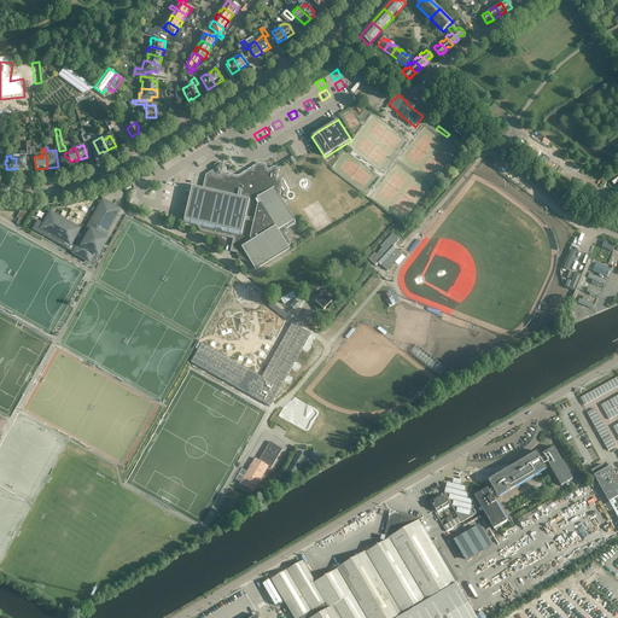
[(184,223),(185,223),(197,226),(200,232),(233,239),(231,252),(237,254),(237,256),(239,257),(238,260),(251,262),(256,270),(290,249),(287,246),(290,245),(290,243),(285,234),(287,233),(287,232),(287,231),(286,228),(295,223),(295,221),(295,220),(280,196),(283,186),(277,178),(279,168),(274,167),(268,170),(264,164),(258,163),(254,167),(252,170),(250,169),(243,174),(238,176),(231,175),(227,176),(226,174),(227,168),(223,164),(219,163),(215,165),(214,170),(207,175),(203,187),(193,185),(185,219),(184,223)]
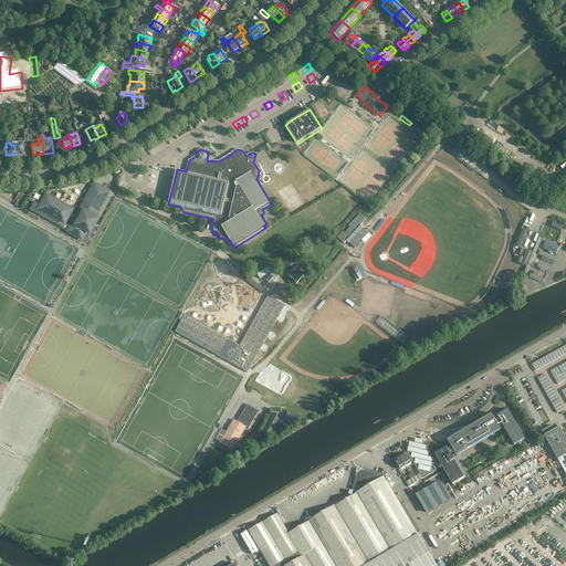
[(34,202),(29,210),(66,231),(66,232),(75,237),(82,240),(92,221),(108,192),(94,184),(77,212),(72,210),(51,198),(48,203),(42,200),(40,206),(34,202)]
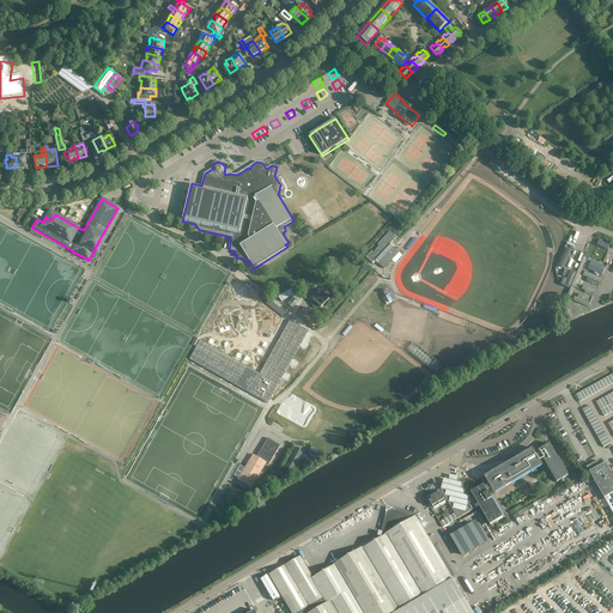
[(371,252),(365,258),(372,263),(375,260),(378,263),(384,268),(399,253),(393,247),(390,244),(396,238),(389,232),(377,244),(378,247),(374,253),(372,253),(371,252)]
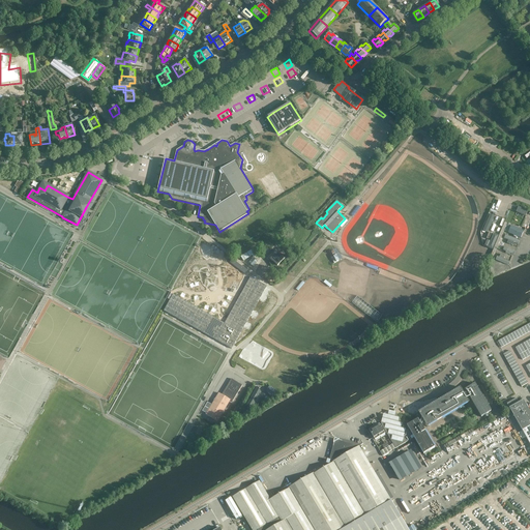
[(519,207),(516,212),(526,216),(528,211),(519,207)]
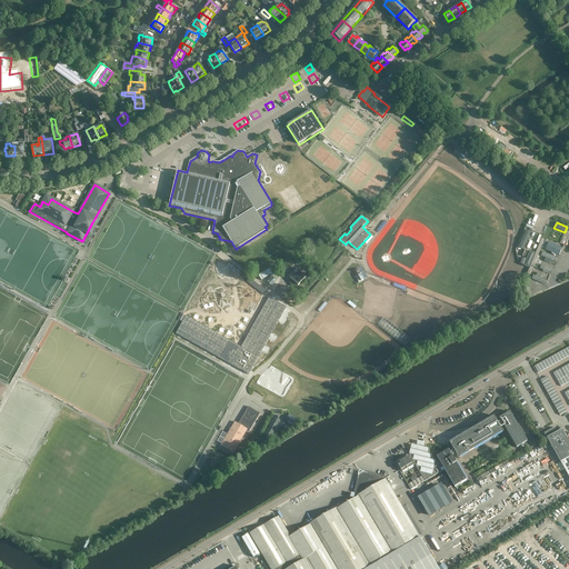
[(527,275),(526,278),(528,279),(529,276),(533,267),(536,260),(545,240),(542,239),(541,239),(529,269),(527,275)]
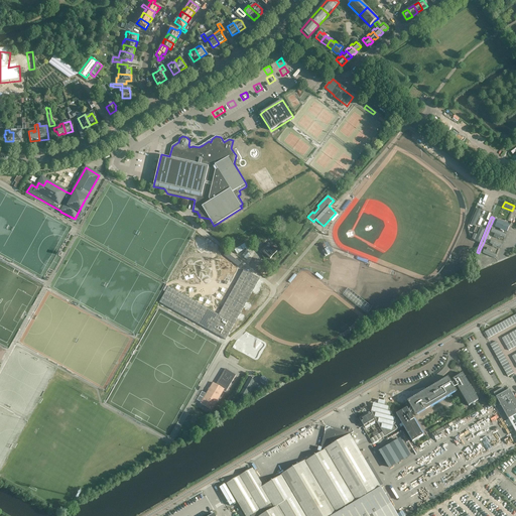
[(495,227),(507,232),(510,224),(498,219),(495,227)]
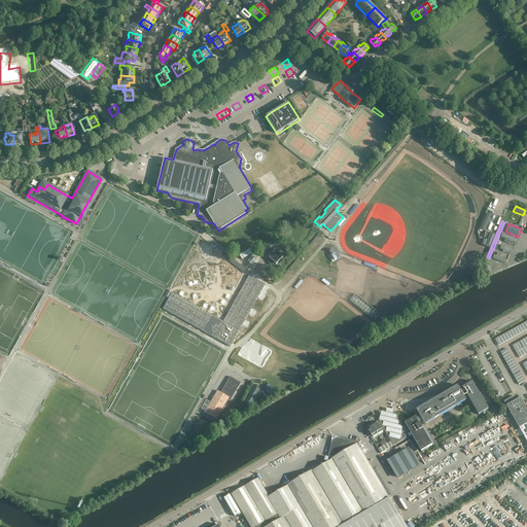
[(516,243),(517,239),(503,233),(501,236),(505,238),(504,241),(510,243),(511,241),(516,243)]
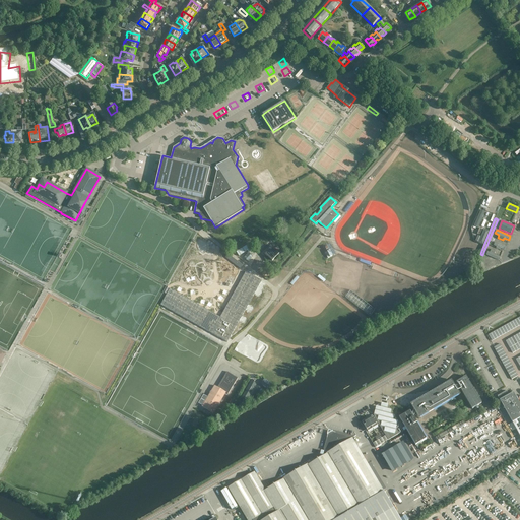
[(496,242),(494,246),(504,250),(506,246),(496,242)]
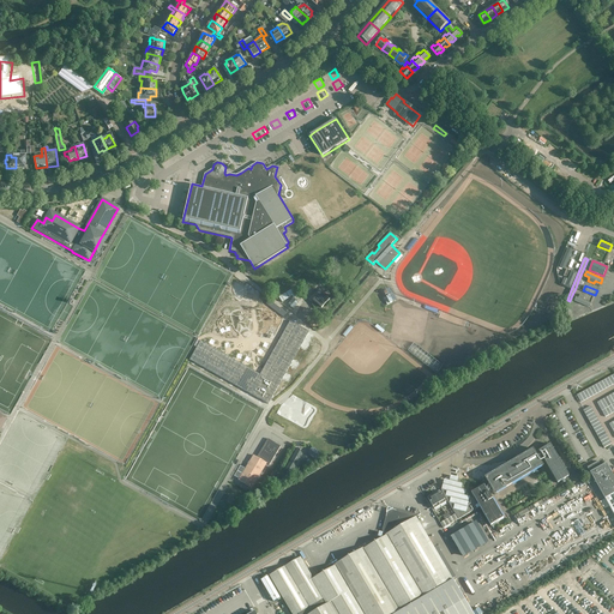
[(282,302),(296,293),(294,288),(278,298),(282,302)]
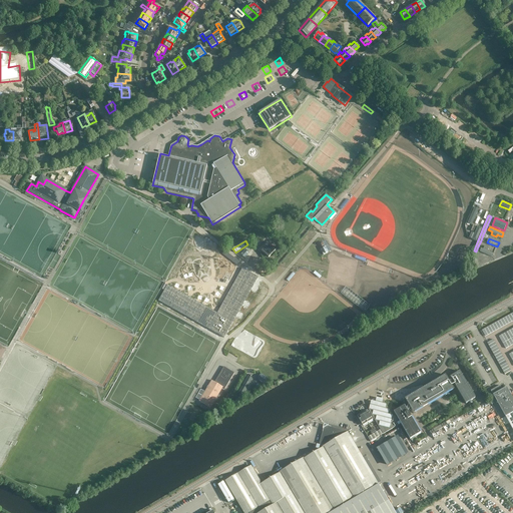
[(321,242),(324,247),(323,248),(325,252),(331,249),(327,240),(321,242)]
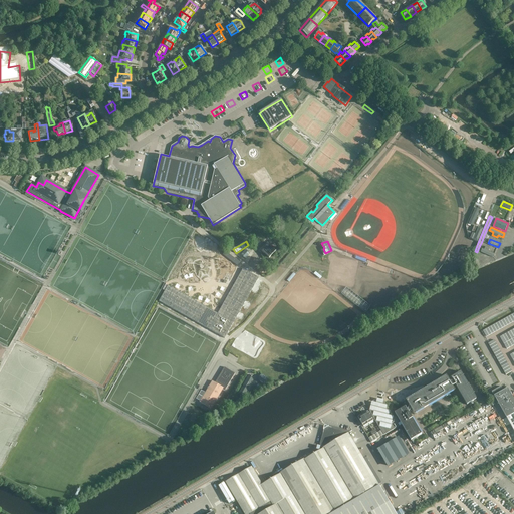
[(276,251),(267,242),(260,250),(269,258),(276,251)]
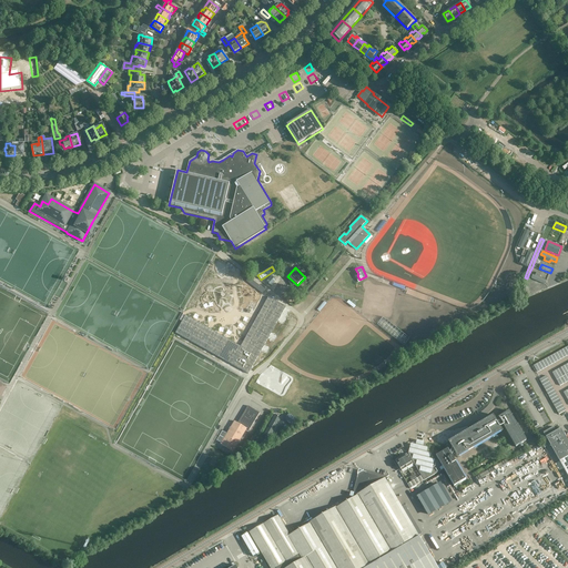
[(535,275),(533,274),(531,277),(546,283),(547,280),(540,277),(541,273),(537,272),(535,275)]
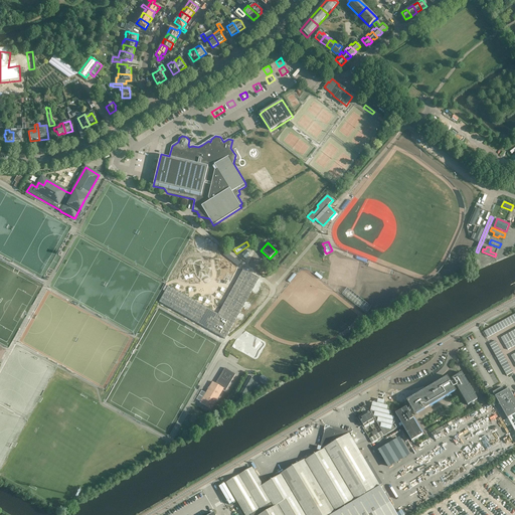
[(241,255),(245,260),(250,253),(246,250),(241,255)]
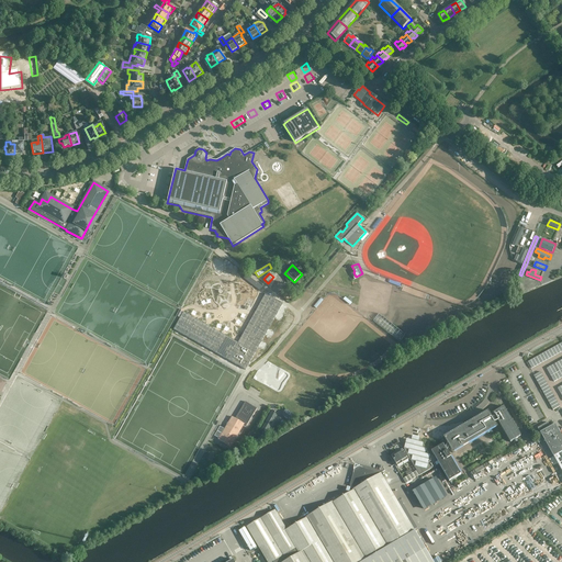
[(237,344),(183,314),(175,330),(245,370),(282,304),(266,294),(237,344)]
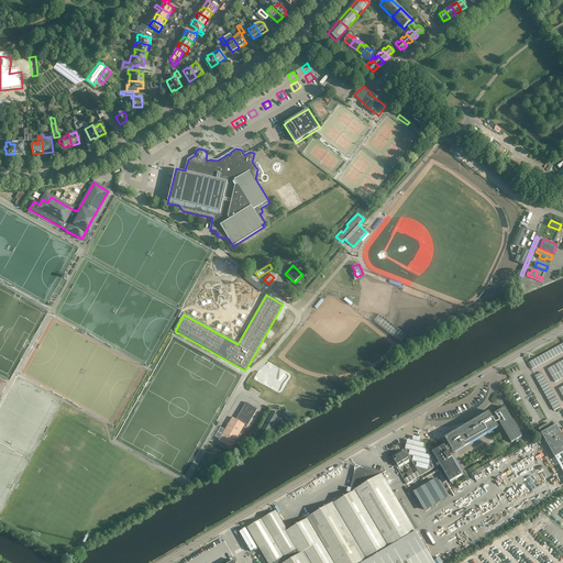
[(225,429),(219,441),(231,448),(244,426),(247,427),(257,410),(246,403),(235,419),(233,418),(225,429)]
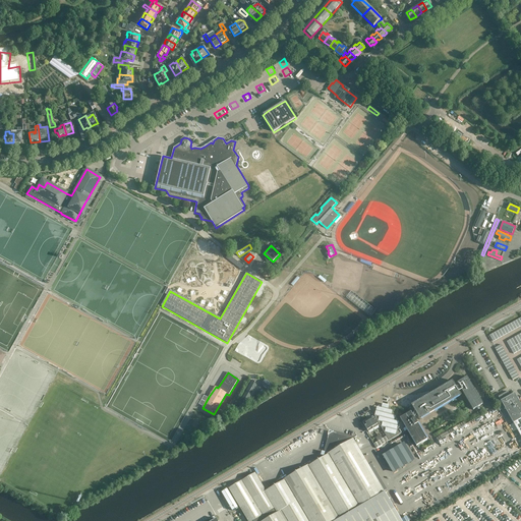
[(411,405),(413,408),(412,409),(413,412),(414,411),(413,415),(411,412),(400,418),(402,421),(399,423),(389,405),(383,404),(382,407),(381,406),(380,408),(377,407),(374,416),(387,437),(373,444),(377,449),(407,430),(416,446),(427,440),(414,418),(416,414),(420,420),(461,396),(457,389),(459,387),(473,410),(482,404),(466,378),(457,383),(458,386),(456,387),(453,381),(411,405)]
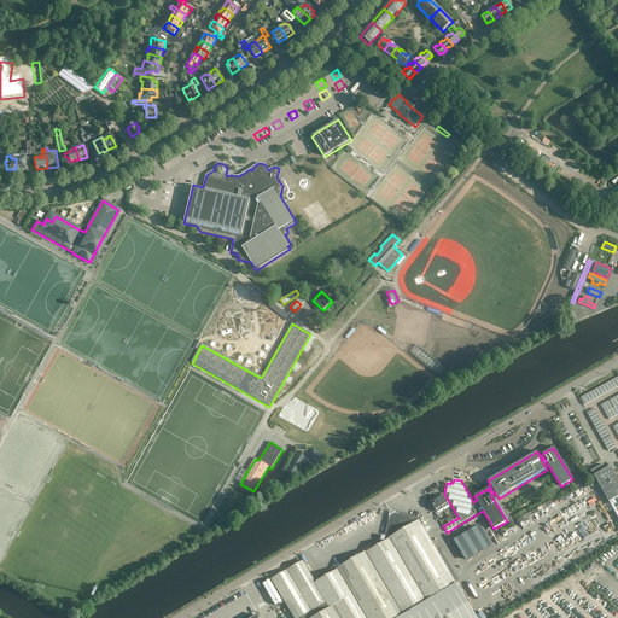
[(325,458),(314,450),(309,456),(319,465),(325,458)]
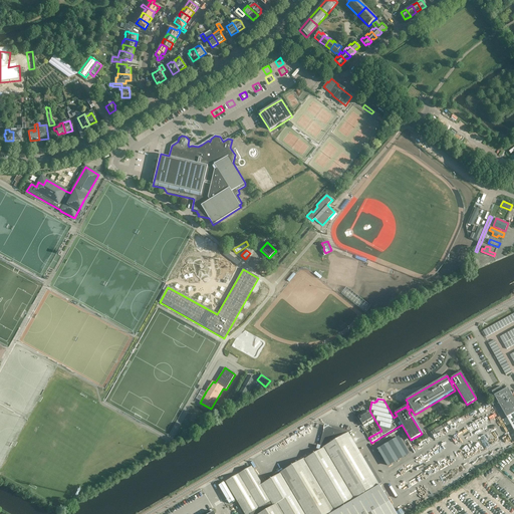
[(249,375),(239,393),(245,396),(254,378),(249,375)]
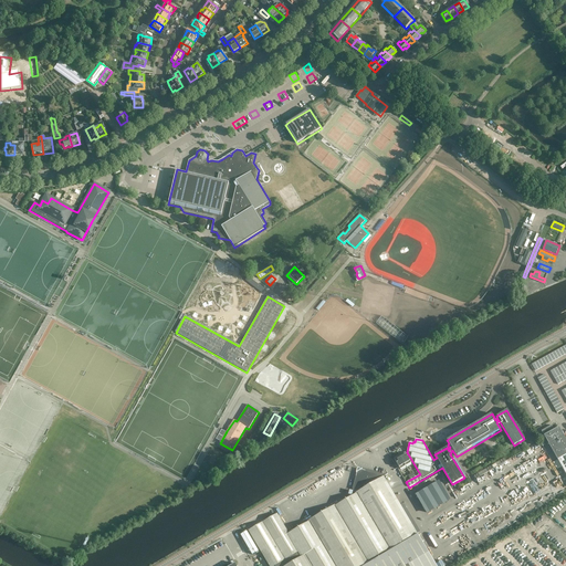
[(565,474),(565,439),(559,427),(548,433),(546,429),(542,431),(565,474)]
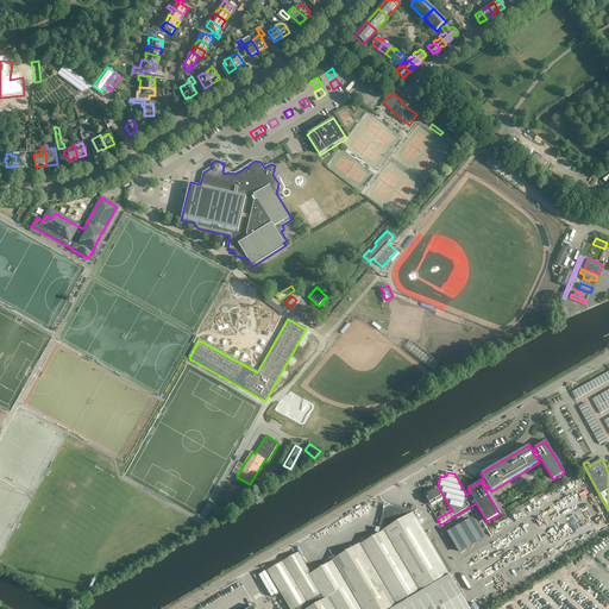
[(443,498),(440,494),(435,487),(429,490),(437,502),(443,498)]
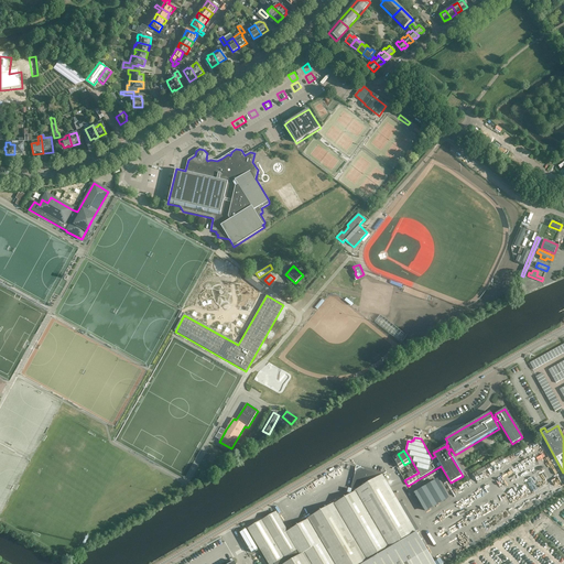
[(404,465),(398,454),(392,457),(399,468),(404,465)]
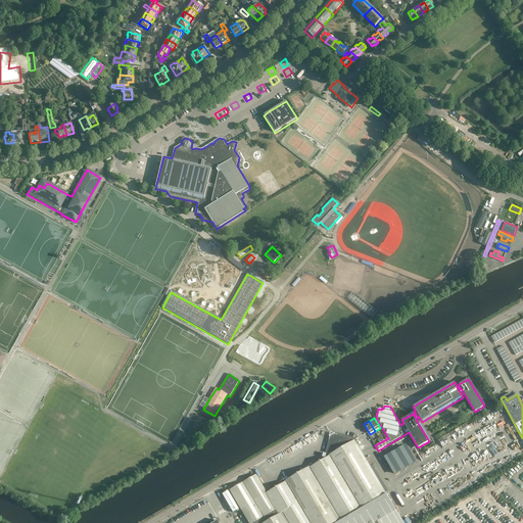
[(385,493),(354,440),(353,439),(334,434),(334,436),(331,435),(331,438),(329,437),(325,453),(328,457),(311,467),(284,482),(284,483),(267,493),(255,475),(230,490),(248,522),(254,522),(334,522),(341,519),(359,508),(359,509),(385,493)]
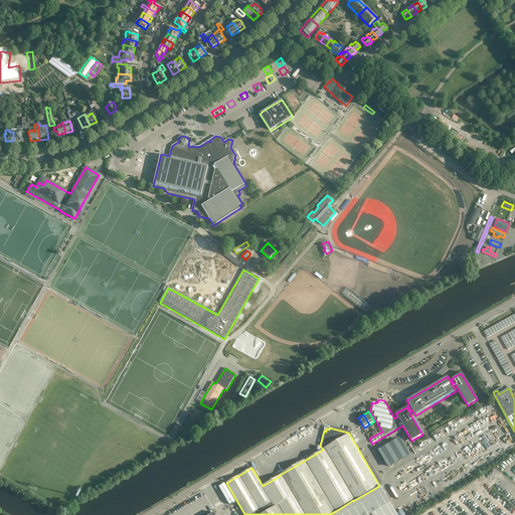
[(388,467),(409,456),(400,437),(378,449),(388,467)]
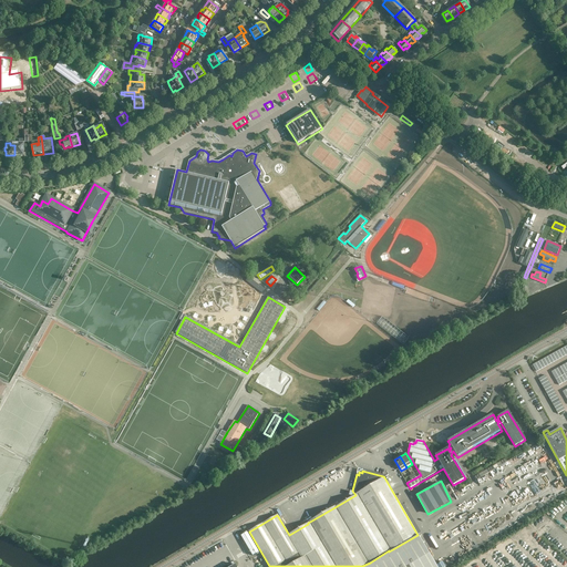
[(241,535),(253,556),(258,553),(248,532),(241,535)]
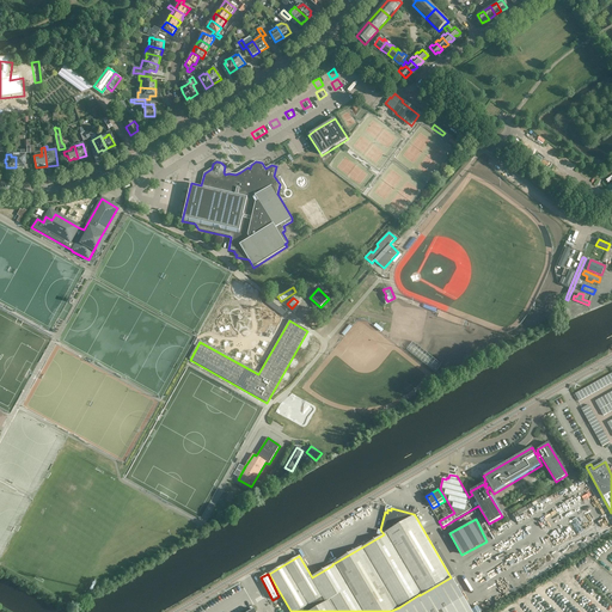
[(393,611),(471,611),(452,579),(393,611)]
